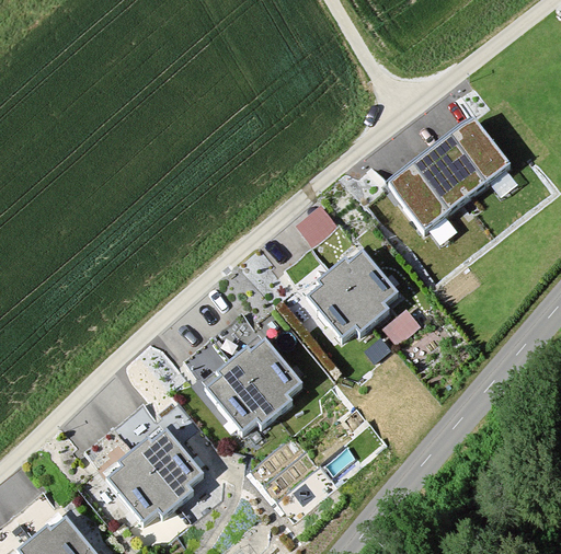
[(476,117),(389,183),(425,230),(512,164),(476,117)]
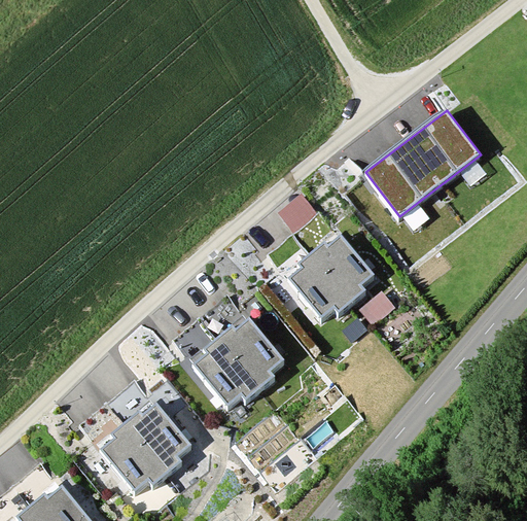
[(295,224),(319,206),(304,186),(280,205),(295,224)]
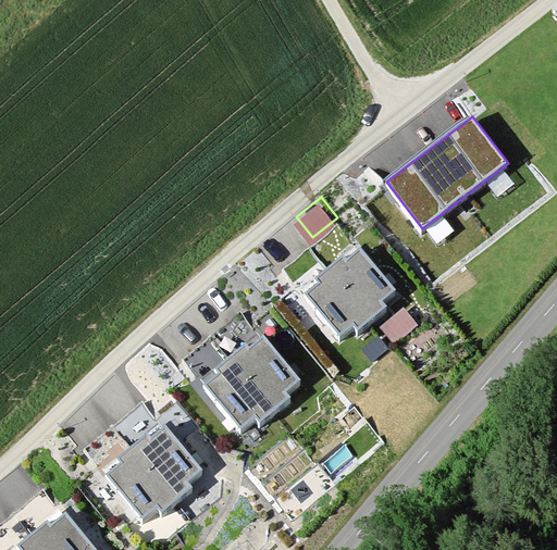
[(286,263),(308,286),(331,265),(309,242),(286,263)]
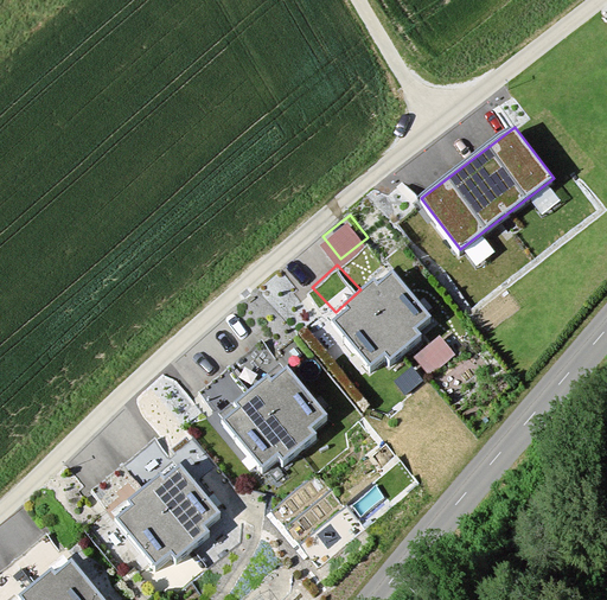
[(394,268),(325,324),(369,377),(436,321),(394,268)]
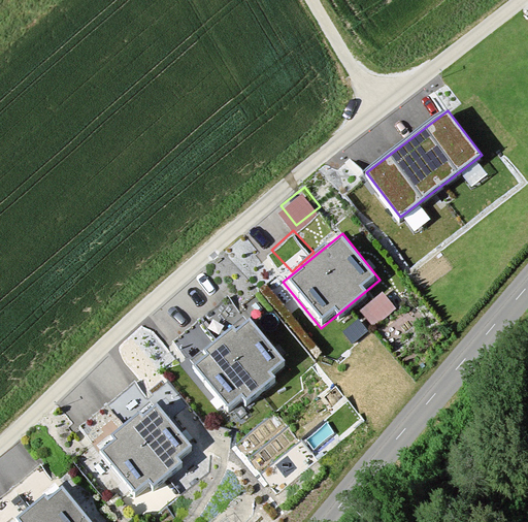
[(249,318),(190,366),(228,412),(287,363),(249,318)]
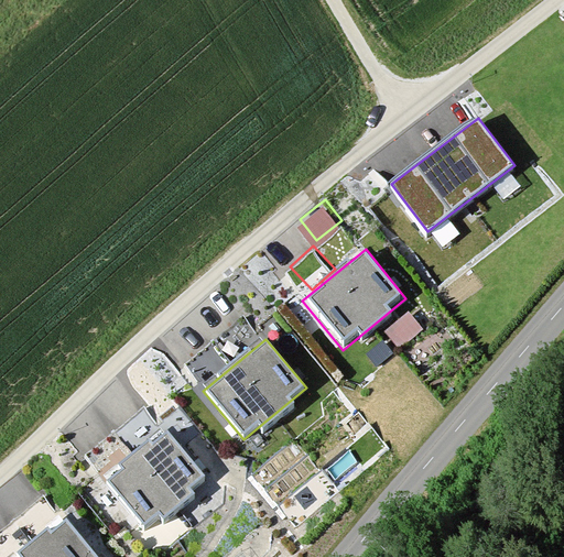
[(167,427),(105,479),(144,528),(207,477),(167,427)]
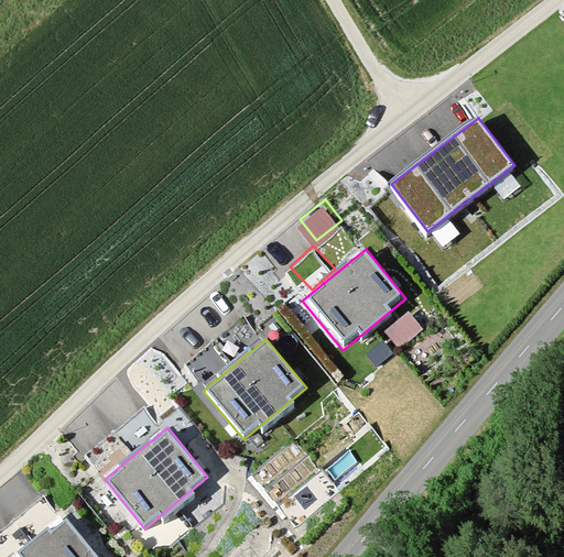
[(95,556),(66,522),(52,534),(47,527),(17,552),(20,556),(95,556)]
